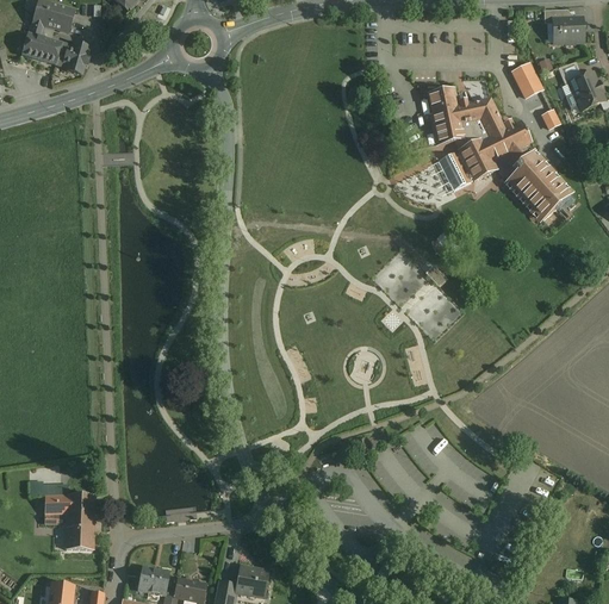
[(76,8),(48,0),(38,0),(33,19),(45,23),(69,30),(76,8)]
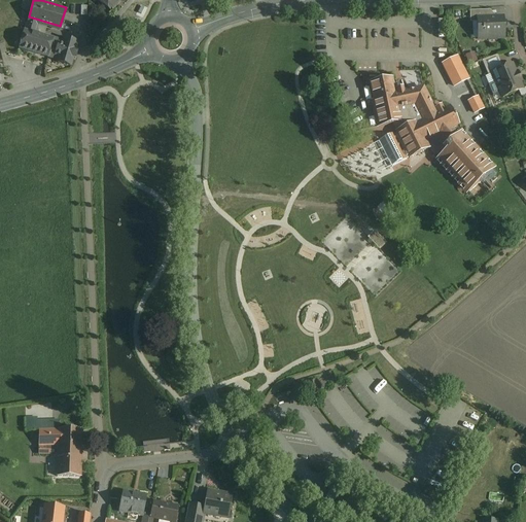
[(488,6),(470,6),(470,18),(479,18),(479,14),(488,13),(488,6)]
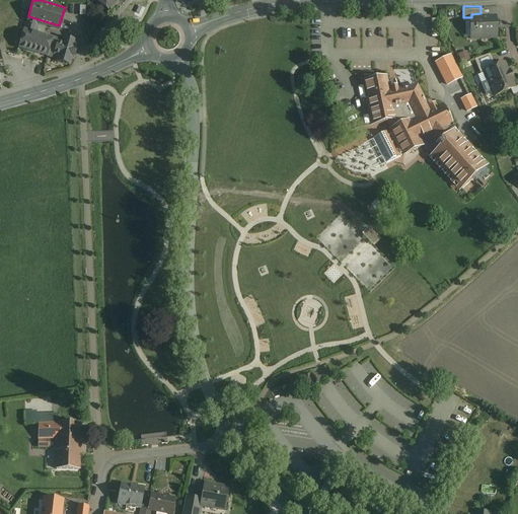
[(481,13),(471,14),(471,17),(472,25),(475,24),(475,33),(482,33),(483,35),(489,35),(489,33),(495,33),(495,24),(497,24),(496,13),(481,13)]
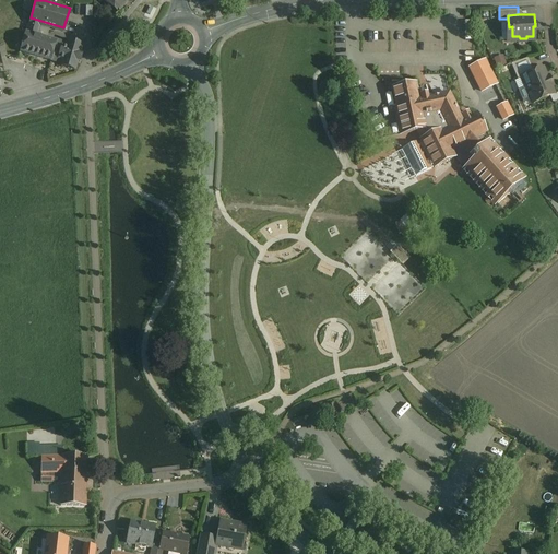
[(57,37),(38,32),(42,21),(31,18),(22,47),(51,56),(57,37)]
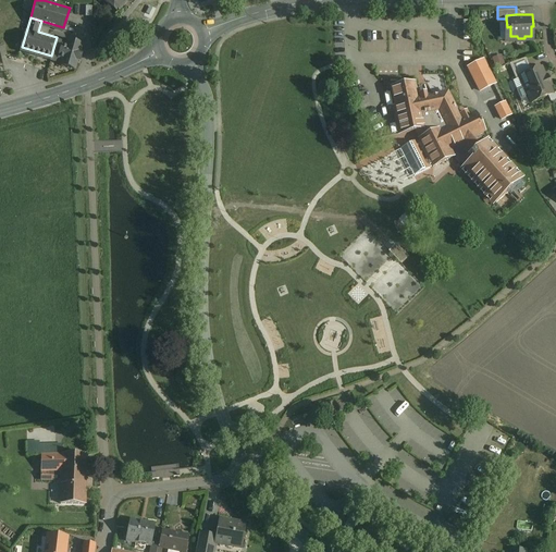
[(68,40),(57,37),(51,56),(62,59),(62,62),(75,65),(78,57),(81,58),(82,51),(79,50),(83,41),(69,37),(68,40)]
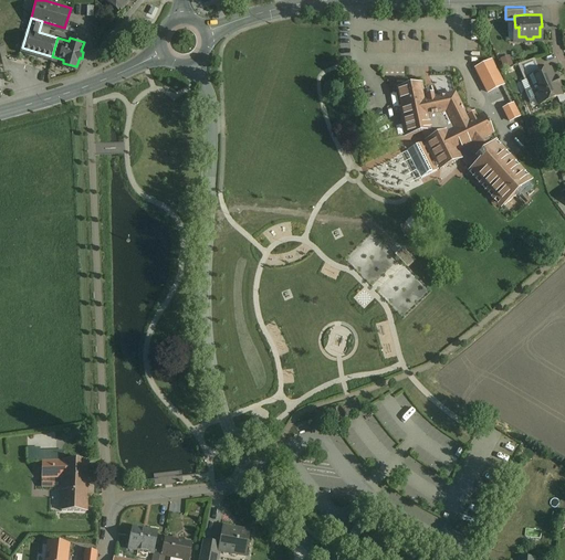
[(535,54),(519,61),(525,76),(529,74),(541,69),(535,54)]
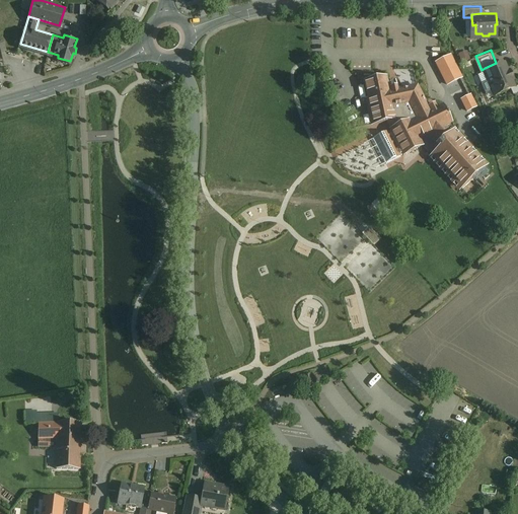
[(463,74),(451,52),(436,59),(447,82),(463,74)]
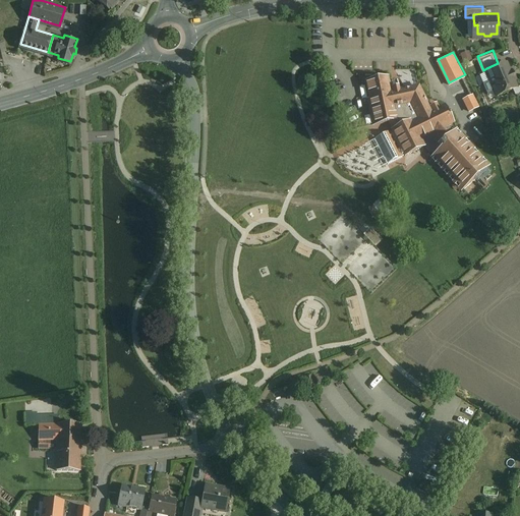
[(498,63),(486,68),(483,70),(486,78),(483,80),(487,90),(495,87),(497,93),(517,83),(514,77),(516,76),(512,67),(510,68),(507,59),(498,63)]
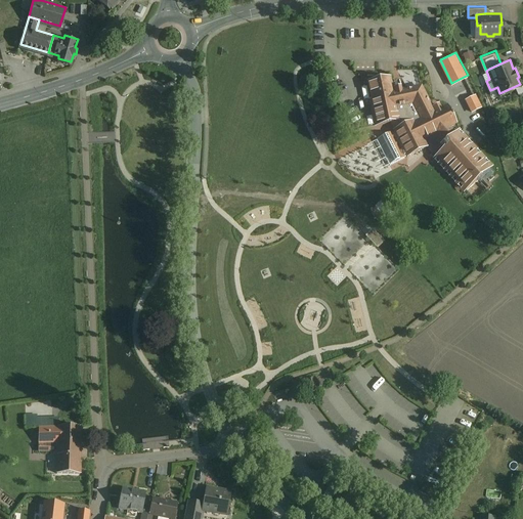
[(390,75),(368,79),(378,123),(390,120),(395,130),(406,152),(407,154),(427,143),(423,136),(435,130),(436,132),(440,129),(448,137),(455,131),(449,124),(456,120),(452,113),(453,113),(452,110),(451,110),(447,102),(441,106),(439,101),(433,104),(434,105),(433,105),(421,83),(401,87),(401,84),(392,86),(390,75)]
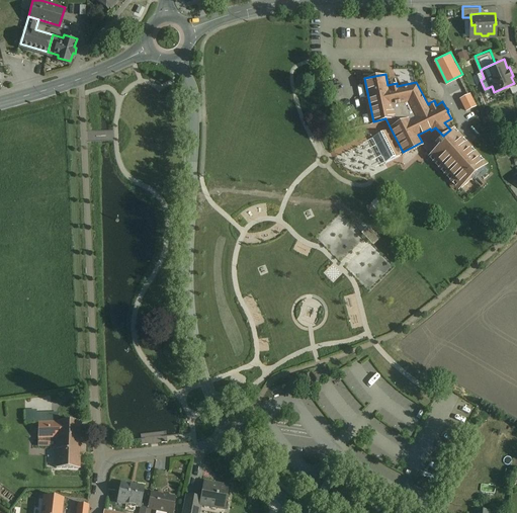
[(402,150),(391,129),(388,130),(388,127),(372,136),(385,161),(400,153),(399,152),(402,150)]
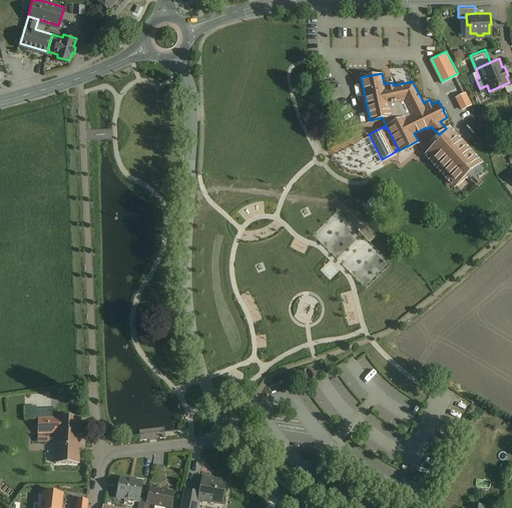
[(414,133),(418,140),(419,140),(428,150),(435,143),(432,140),(439,134),(431,126),(427,129),(426,127),(414,133)]
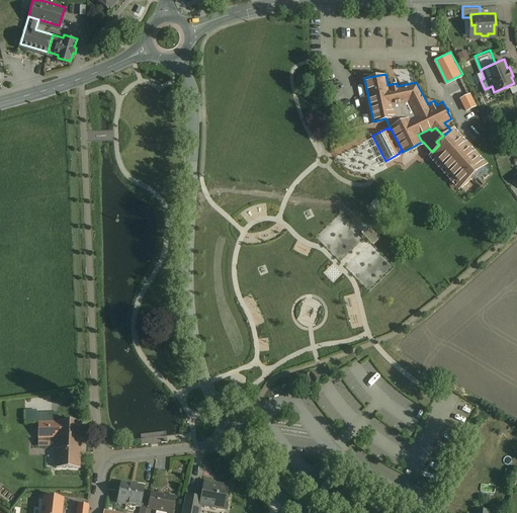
[(452,127),(450,130),(443,136),(436,142),(439,145),(432,152),(431,152),(460,184),(484,164),(452,127)]
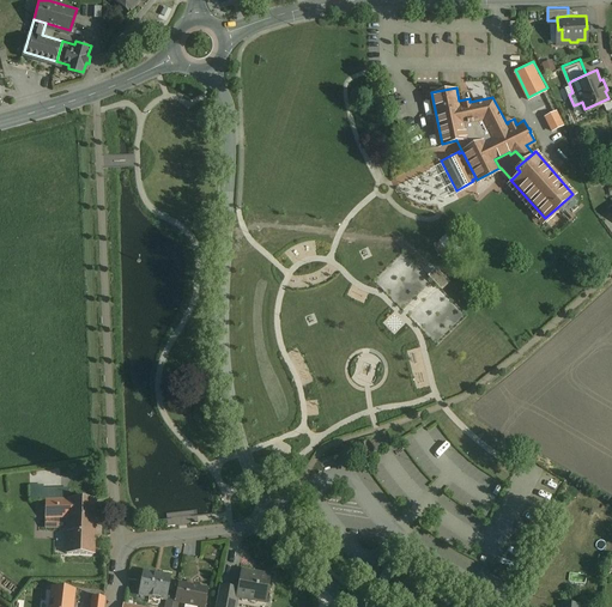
[(428,426),(448,447),(456,438),(436,418),(428,426)]
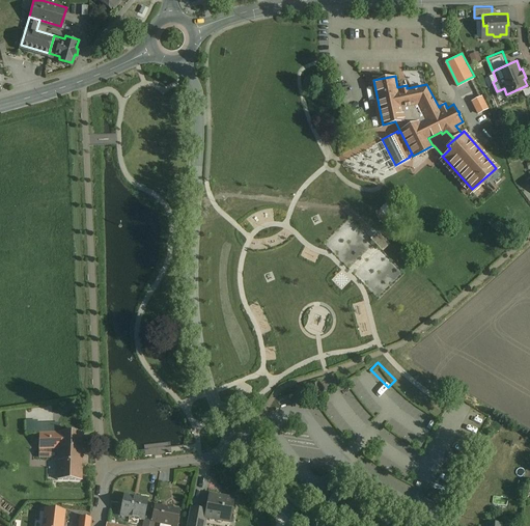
[(318,379),(311,381),(315,393),(322,391),(318,379)]
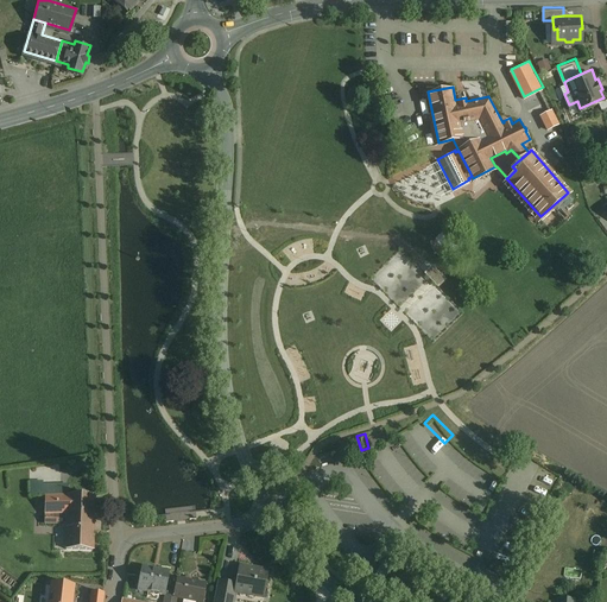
[(432,468),(438,462),(431,456),(425,462),(432,468)]
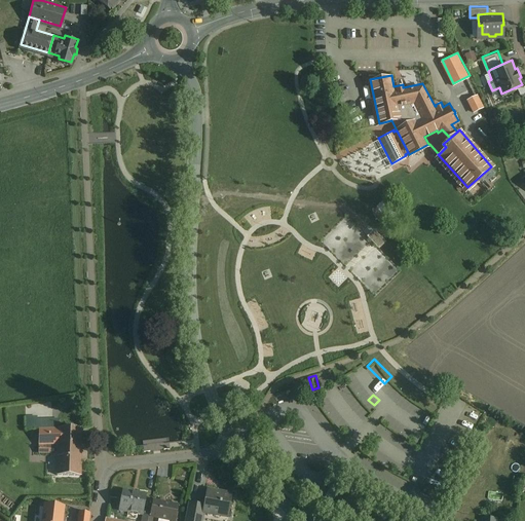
[(81,425),(60,424),(39,425),(39,442),(59,441),(58,472),(80,472),(81,441),(81,425)]
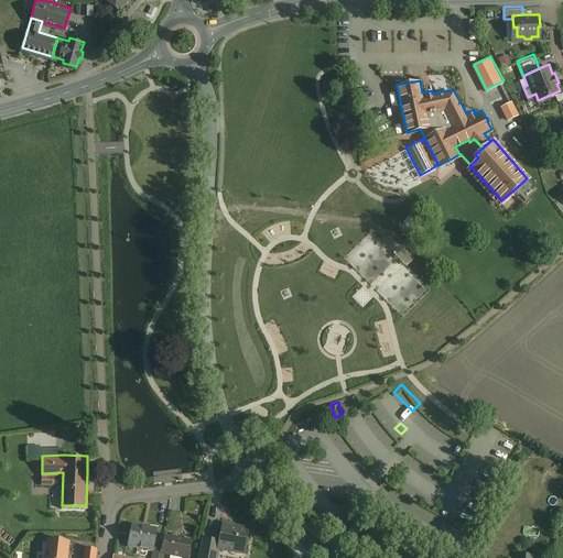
[(364,521),(356,516),(350,526),(358,531),(364,521)]
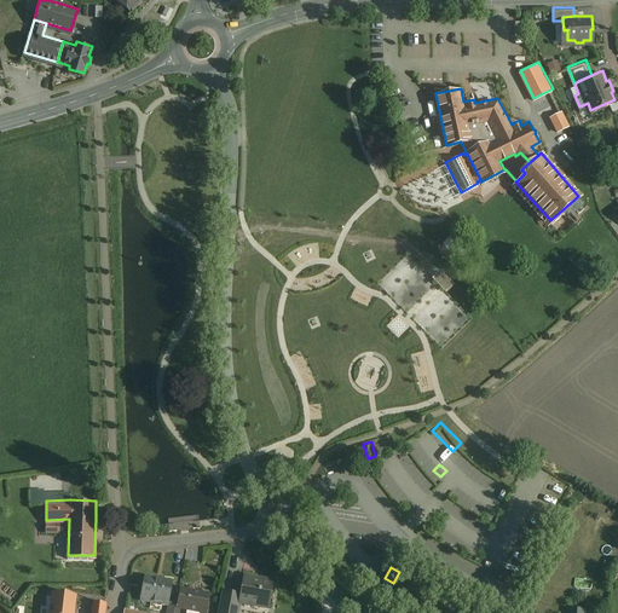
[(273,578),(244,572),(241,591),(240,599),(269,603),(273,578)]
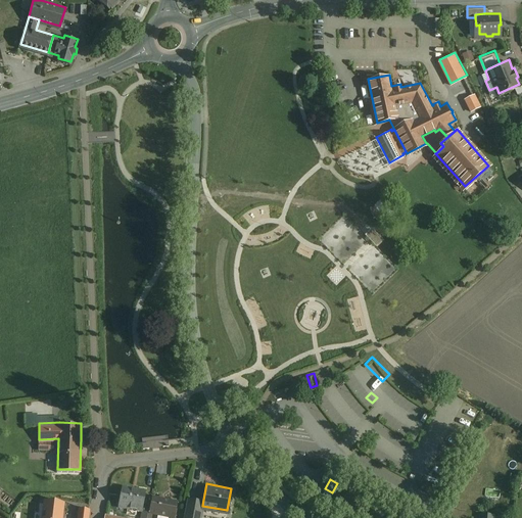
[(146,488),(123,484),(119,504),(150,510),(152,502),(144,500),(146,488)]
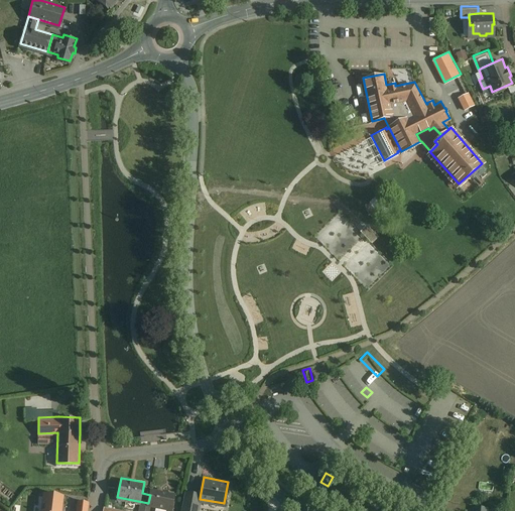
[(174,492),(151,487),(150,495),(148,503),(171,508),(174,492)]
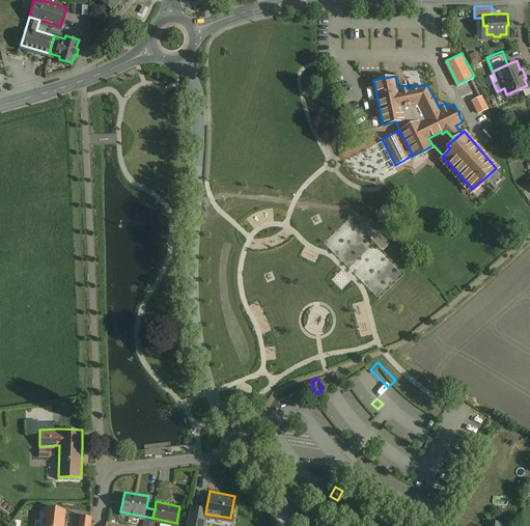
[(203,525),(204,521),(193,519),(196,505),(192,504),(187,525),(203,525)]
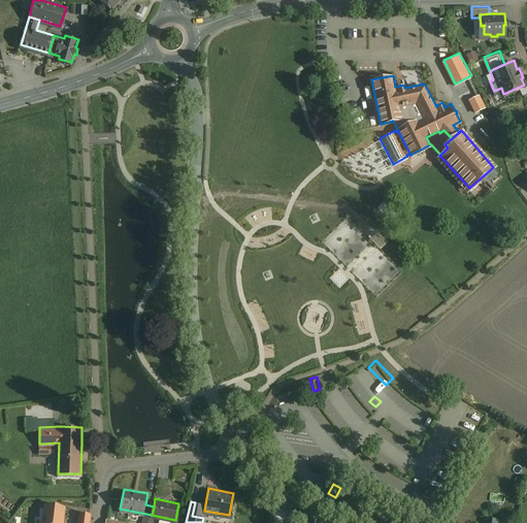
[(205,504),(195,502),(192,516),(203,518),(204,511),(205,504)]
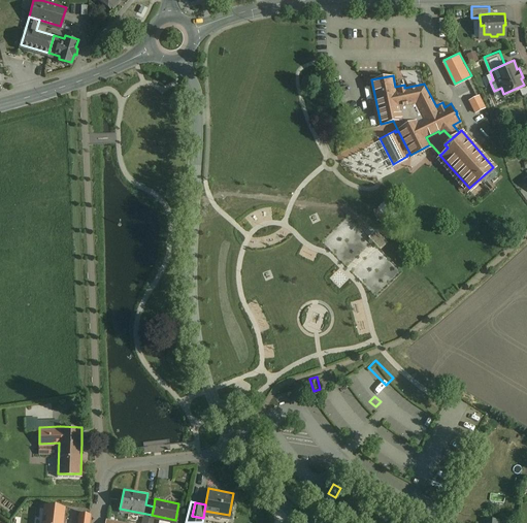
[(62,522),(65,507),(46,503),(43,522),(62,522)]
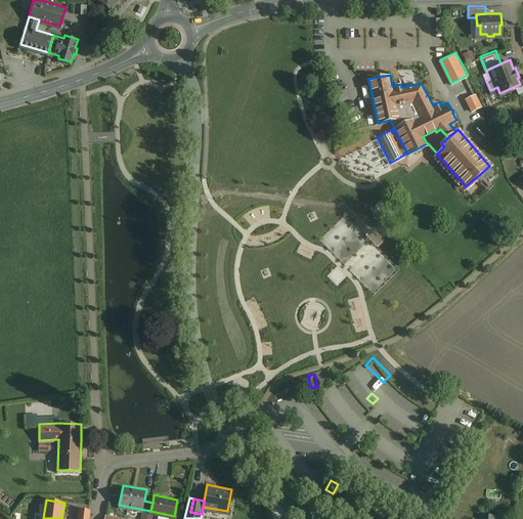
[(87,518),(89,508),(80,507),(78,518),(87,518)]
